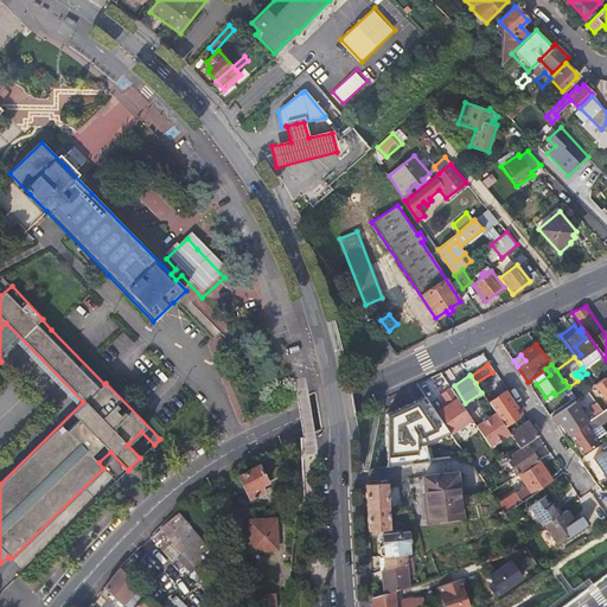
[(568,403),(579,396),(570,385),(561,394),(568,403)]
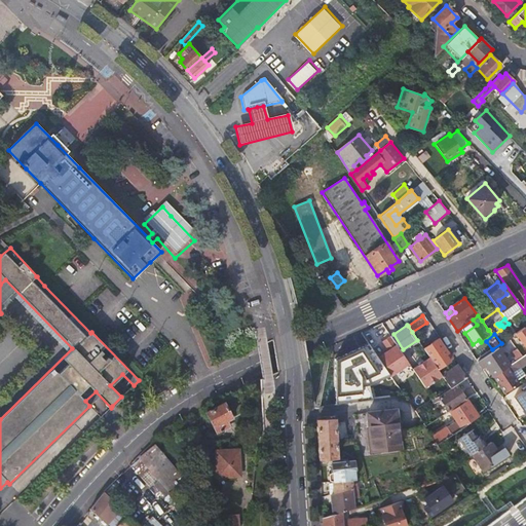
[(525,352),(525,341),(523,336),(508,346),(517,359),(525,352)]
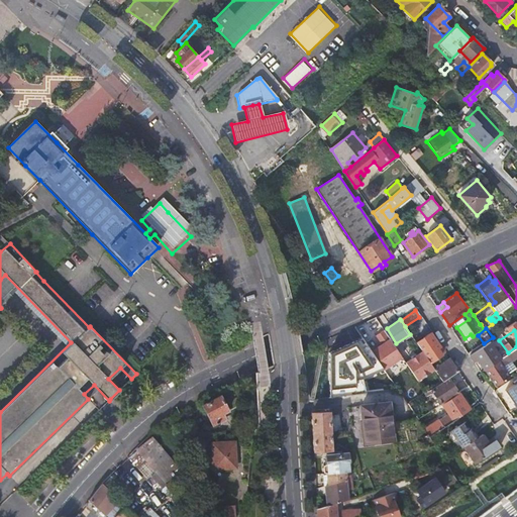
[(423,353),(429,362),(437,356),(432,349),(439,345),(430,332),(416,342),(423,353)]
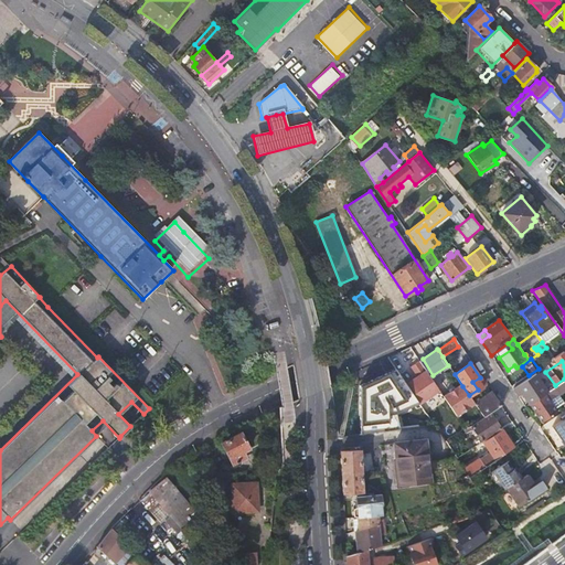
[(390,369),(364,380),(377,408),(402,396),(390,369)]
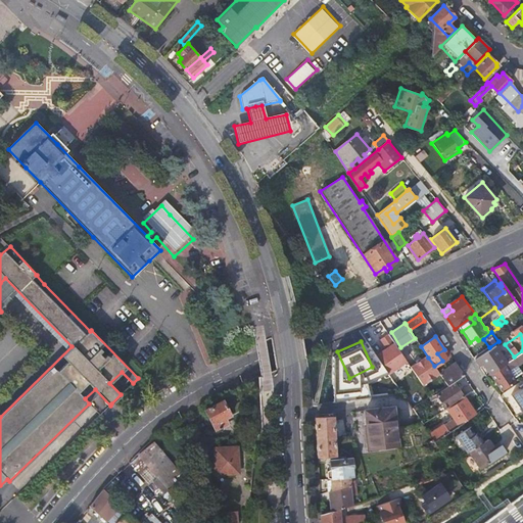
[(421,362),(428,358),(421,346),(420,344),(412,349),(421,362)]
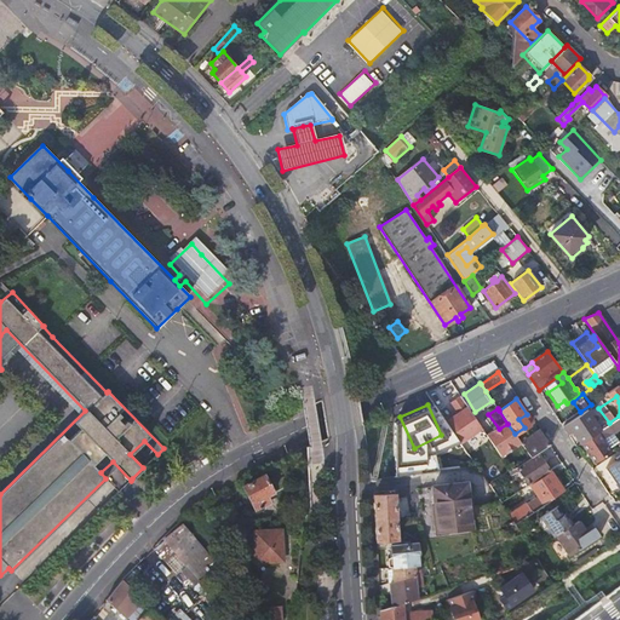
[(567,424),(580,443),(590,437),(581,423),(590,418),(592,415),(587,411),(567,424)]
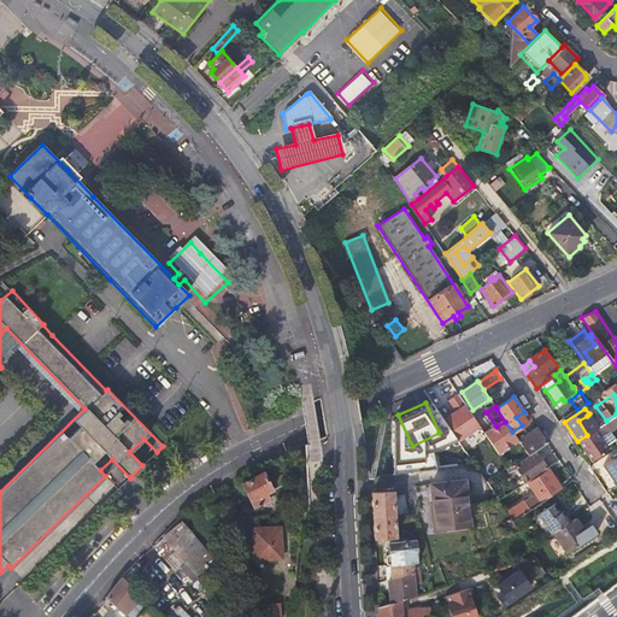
[(597,429),(587,416),(579,421),(587,435),(597,429)]
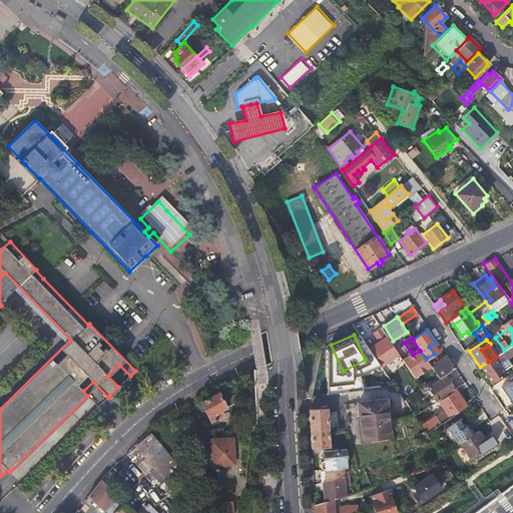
[(444,375),(455,368),(447,355),(435,363),(434,362),(430,365),(439,378),(444,375)]
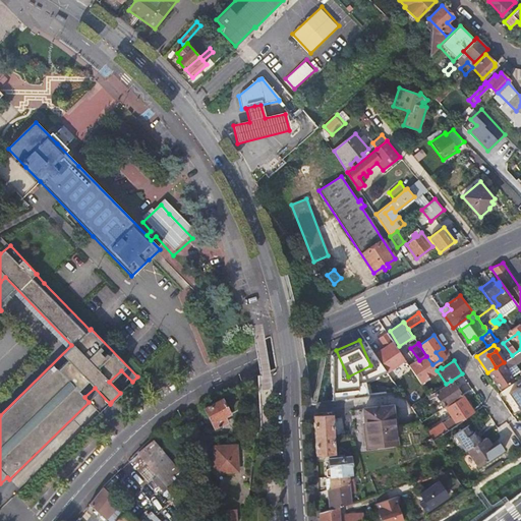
[(384,366),(396,384),(402,380),(390,362),(384,366)]
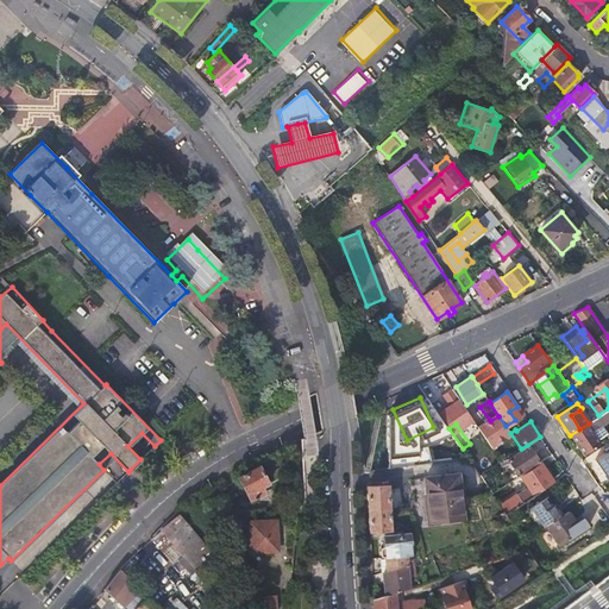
[(571,435),(585,454),(601,444),(588,425),(571,435)]
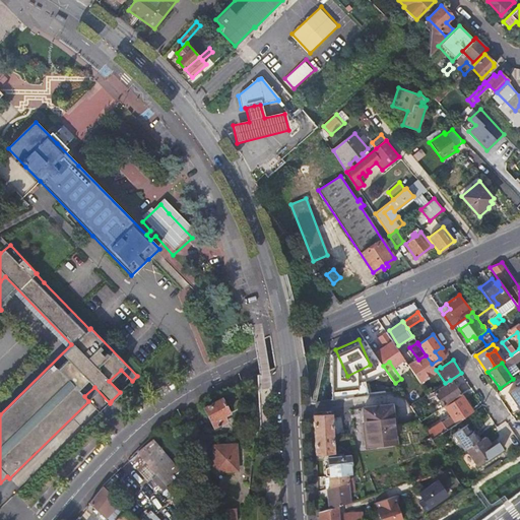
[(445,383),(433,391),(444,406),(445,406),(461,395),(450,380),(445,383)]
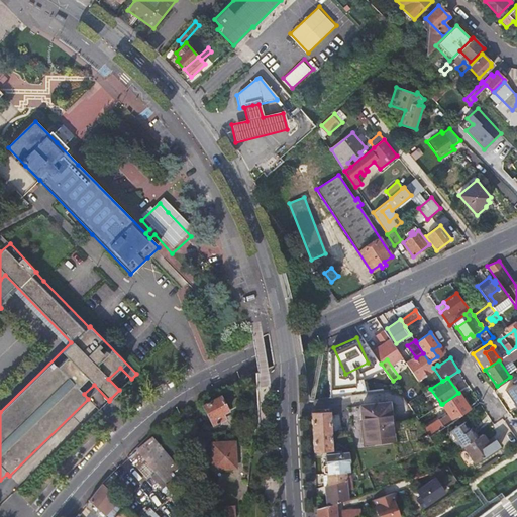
[(516,382),(505,391),(516,407),(516,382)]
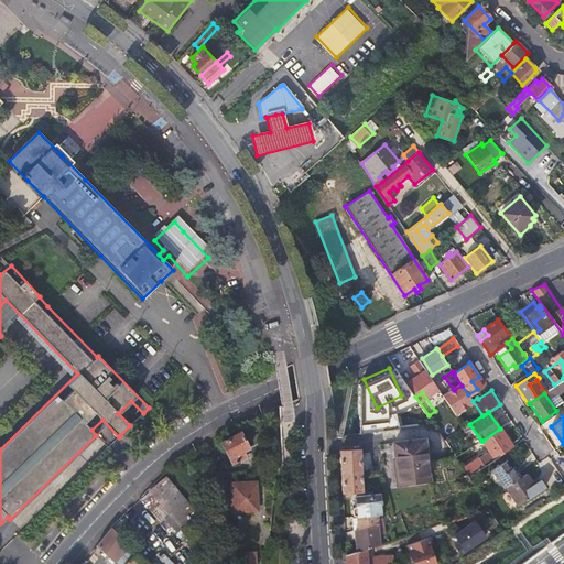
[(463,467),(468,476),(497,457),(497,456),(512,446),(500,429),(483,441),(489,451),(479,457),(478,457),(463,467)]
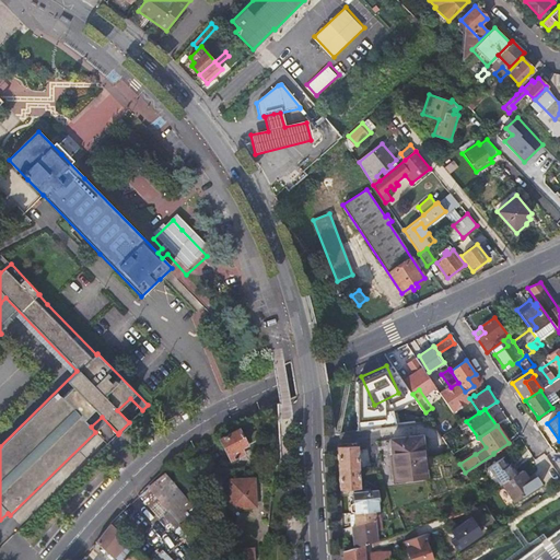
[(248,444),(240,429),(220,440),(231,461),(244,453),(242,447),(248,444)]
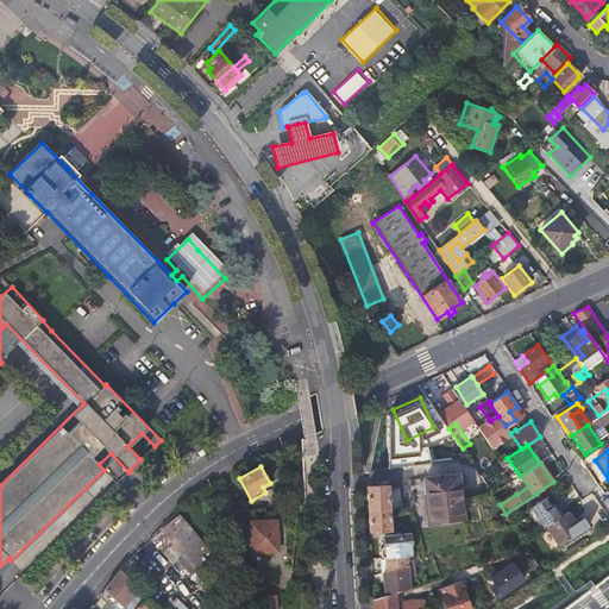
[(464,518),(458,475),(414,481),(421,523),(464,518)]
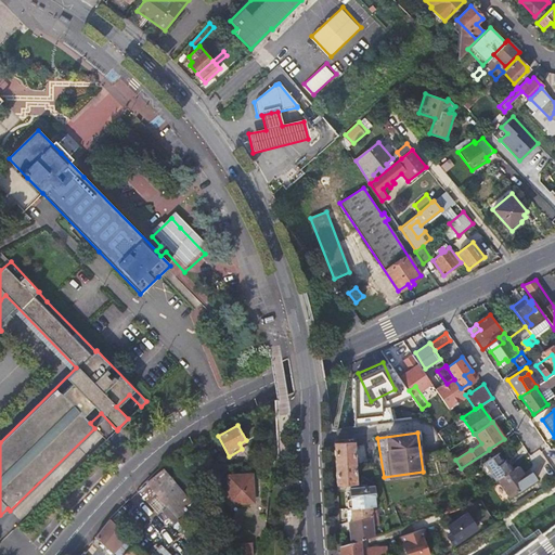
[(353,442),(334,443),(337,483),(356,482),(356,478),(359,478),(359,473),(356,473),(353,452),(357,452),(357,447),(355,447),(353,442)]
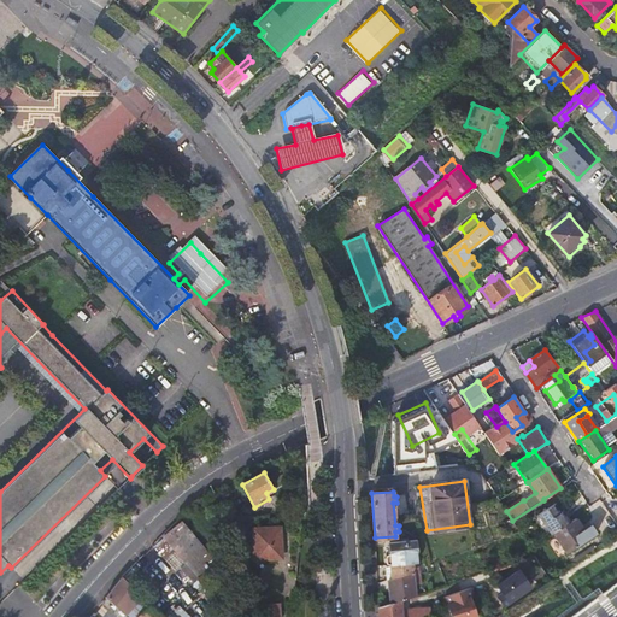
[(500,500),(505,507),(511,503),(506,495),(500,500)]
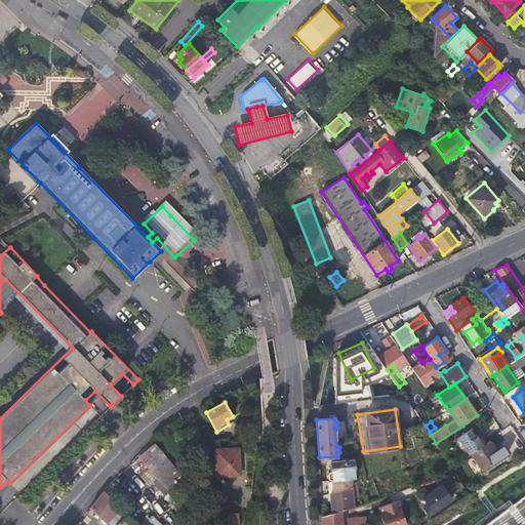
[(471,454),(486,444),(480,435),(478,437),(473,429),(457,438),(469,456),(471,454)]
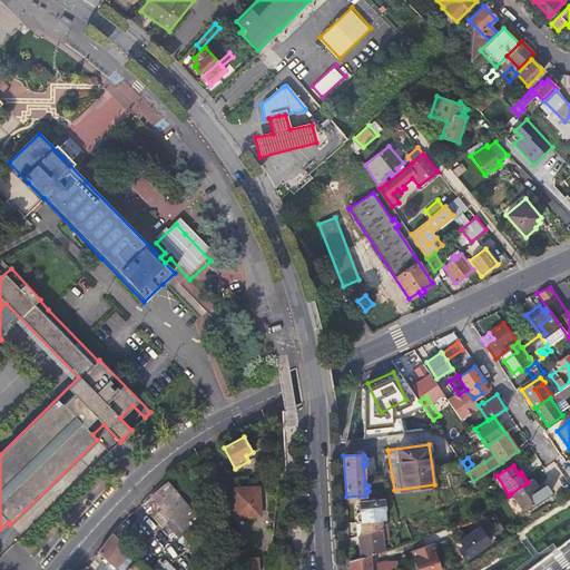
[(202,493),(192,478),(179,487),(189,501),(202,493)]
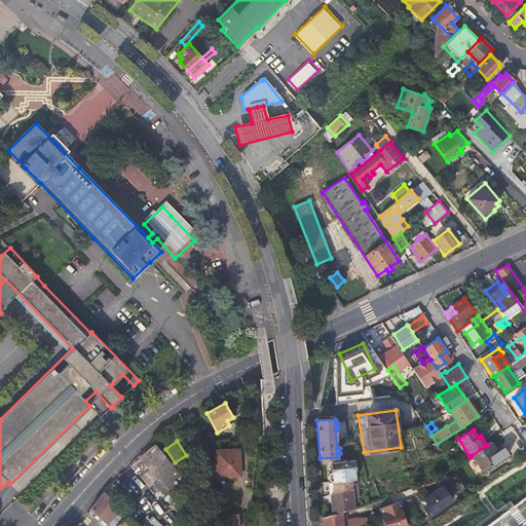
[(491,442),(487,445),(472,455),(483,472),(509,454),(503,447),(497,452),(491,442)]
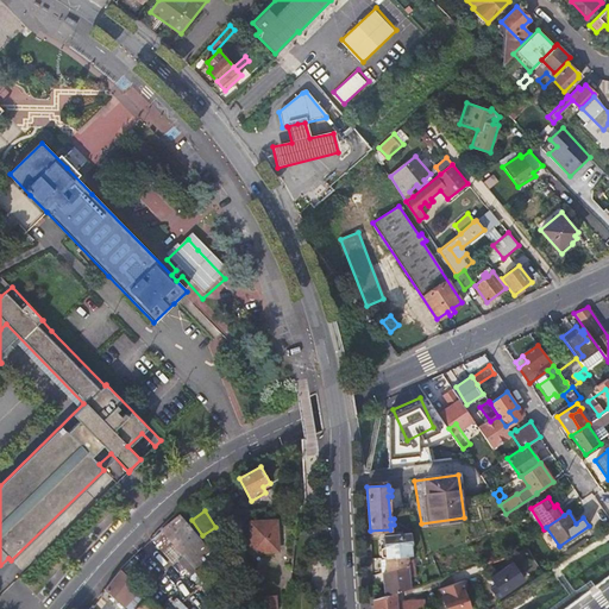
[(196,570),(214,554),(180,514),(162,529),(196,570)]
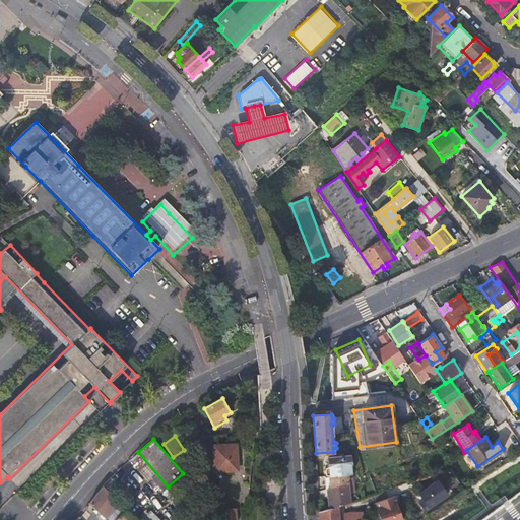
[(238,470),(236,444),(213,445),(214,471),(238,470)]
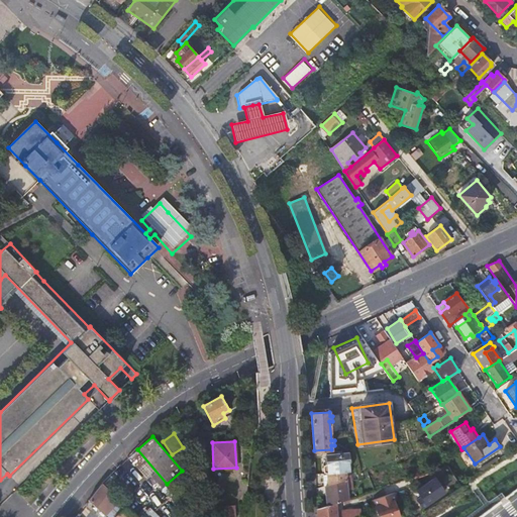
[(328,474),(328,475),(328,485),(336,483),(347,482),(350,481),(350,477),(346,478),(345,473),(349,472),(348,454),(342,454),(337,455),(326,456),(327,464),(323,467),(324,473),(328,474)]
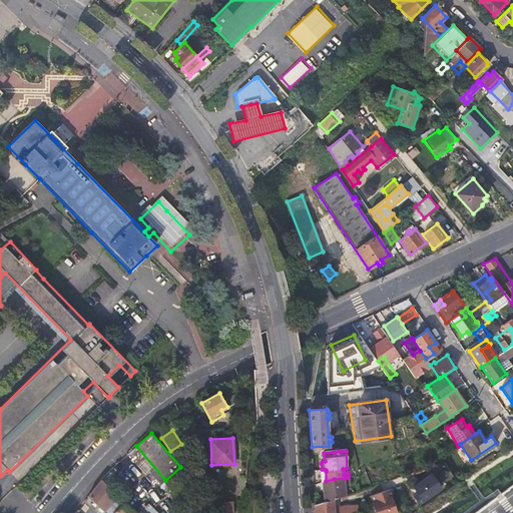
[(110,470),(101,480),(108,487),(117,477),(110,470)]
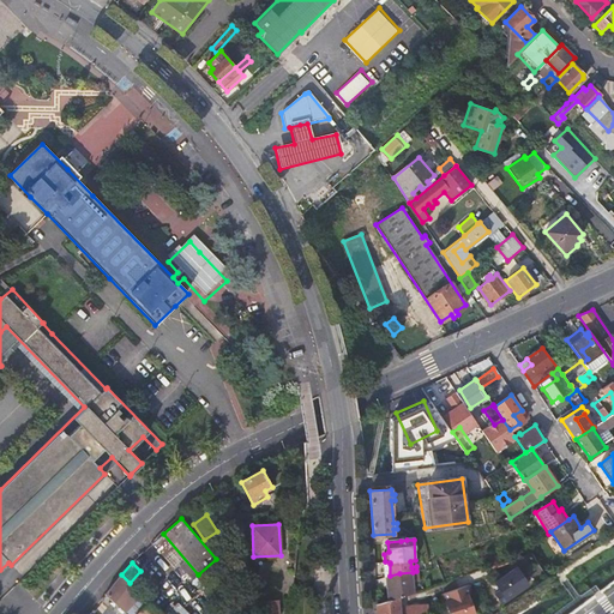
[(500,602),(527,585),(515,567),(493,582),(499,589),(494,593),(500,602)]
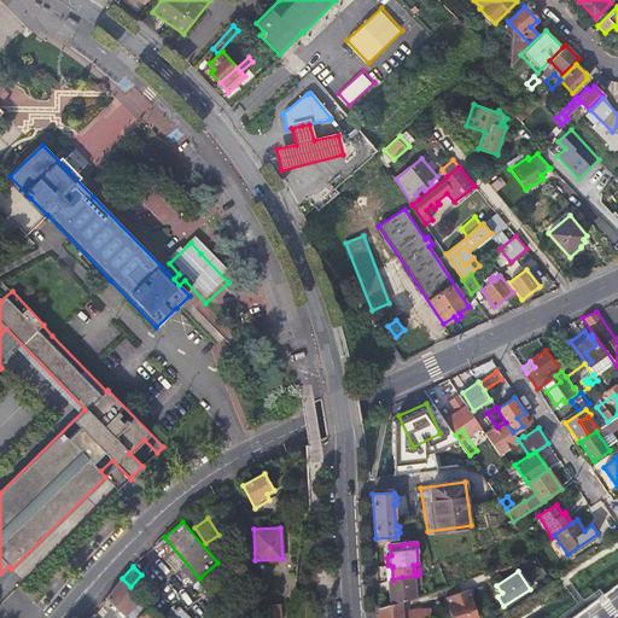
[(402,601),(417,596),(415,584),(423,584),(421,575),(419,575),(415,576),(402,577),(392,579),(390,581),(391,605),(402,601)]
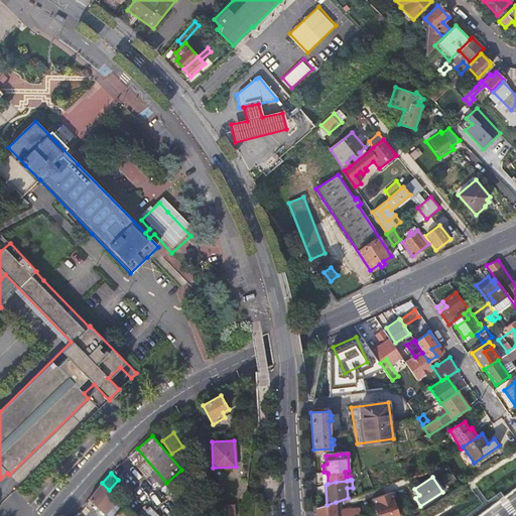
[(102,483),(89,499),(105,514),(107,512),(110,515),(136,515),(109,490),(102,483)]
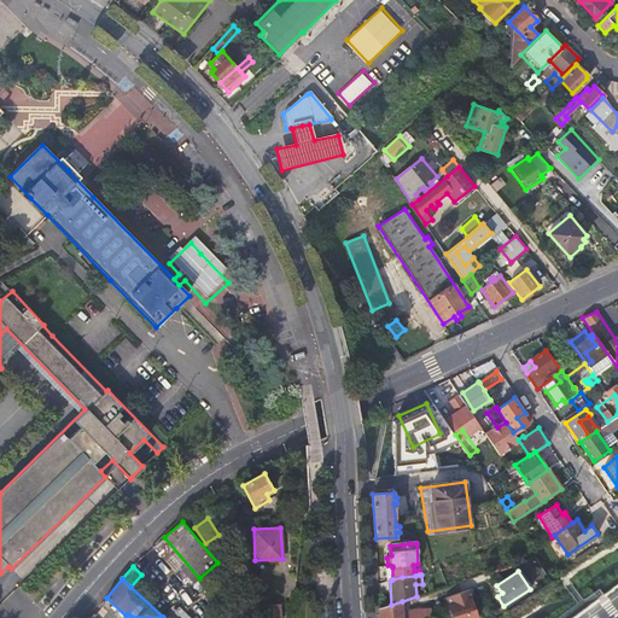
[(197,595),(203,588),(198,583),(192,590),(197,595)]
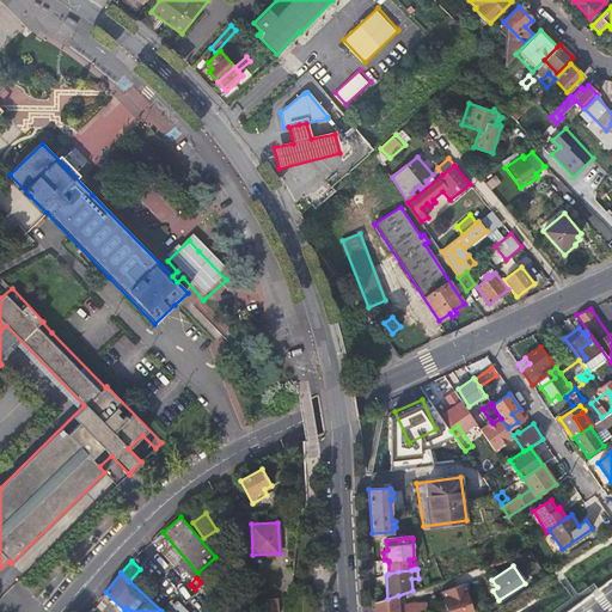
[(471,592),(467,583),(440,593),(445,604),(448,601),(452,611),(469,611),(473,611),(467,593),(471,592)]
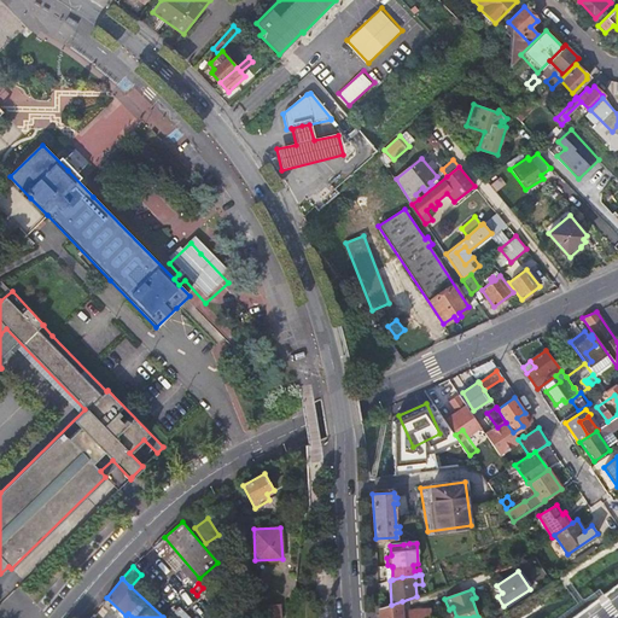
[(391,605),(379,608),(379,617),(431,617),(431,608),(410,610),(401,613),(402,601),(391,605)]
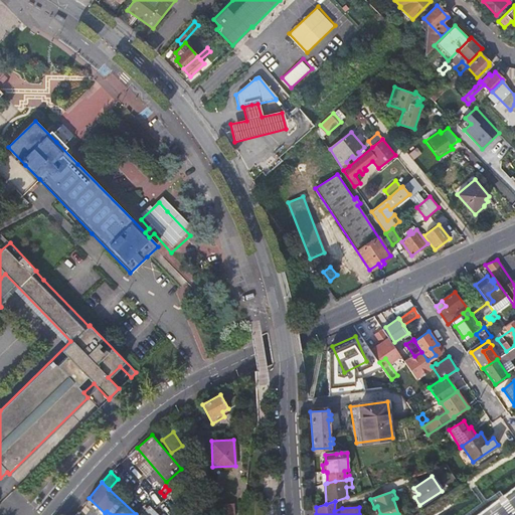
[(233,514),(233,504),(220,505),(220,514),(233,514)]
